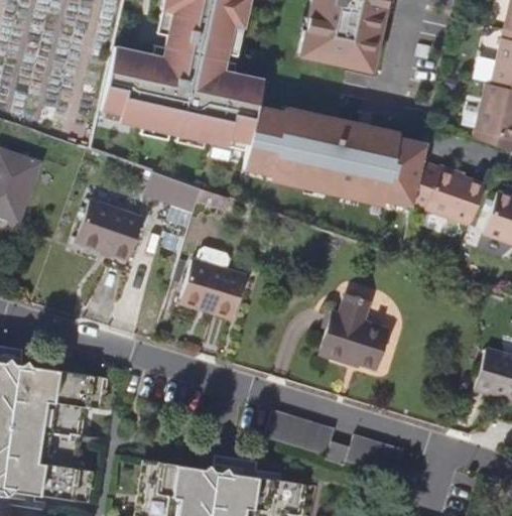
[(153,54),(114,46),(98,119),(238,150),(240,142),(247,144),(250,145),(258,107),(264,79),(235,72),(221,69),(223,58),(227,59),(229,53),(235,25),(245,27),(250,0),(164,0),(163,9),(173,12),(168,35),(165,46),(170,47),(168,57),(153,54)]
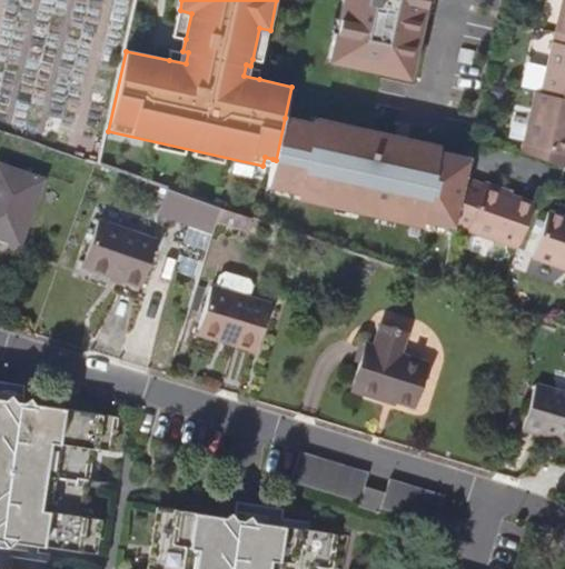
[(345,0),(333,60),(410,78),(427,0),(345,0)]
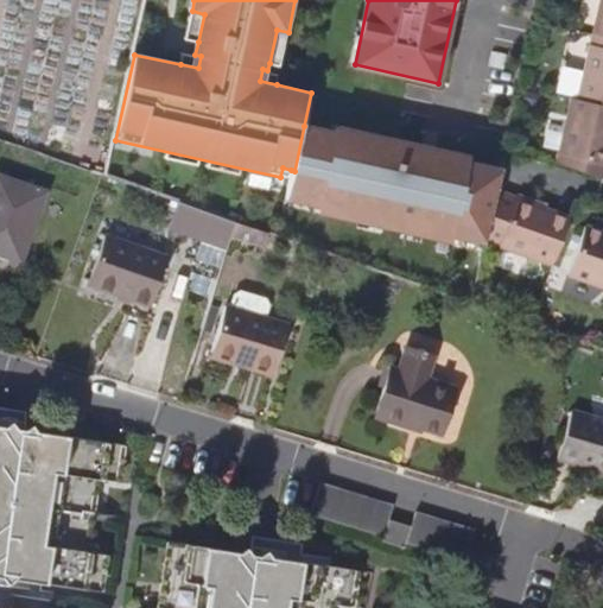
[(198,42),(204,14),(192,11),(186,39),(198,42)]
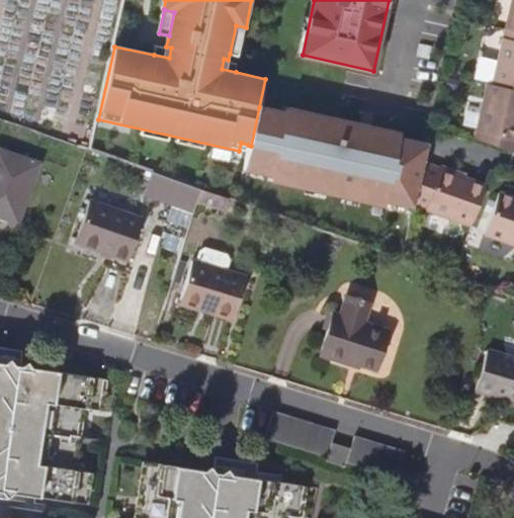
[(240,56),(246,27),(236,25),(230,54),(240,56)]
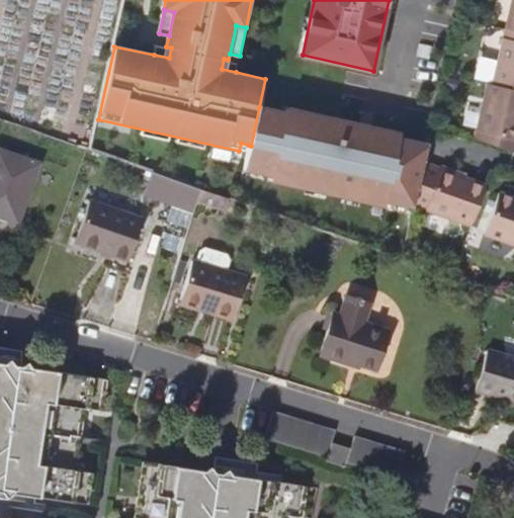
[(513,39),(506,38),(495,85),(513,89),(513,39)]
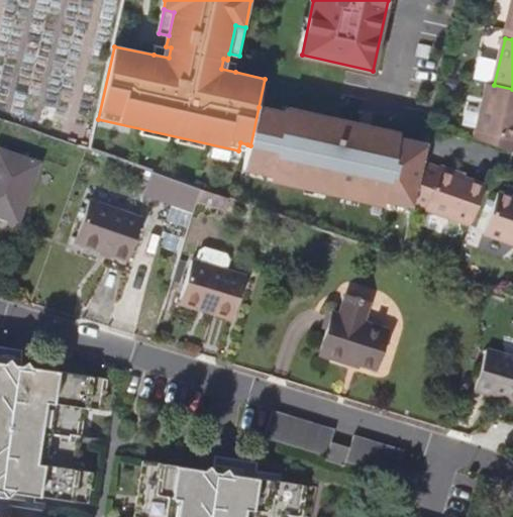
[(169,58),(171,47),(166,46),(156,44),(154,55),(169,58)]
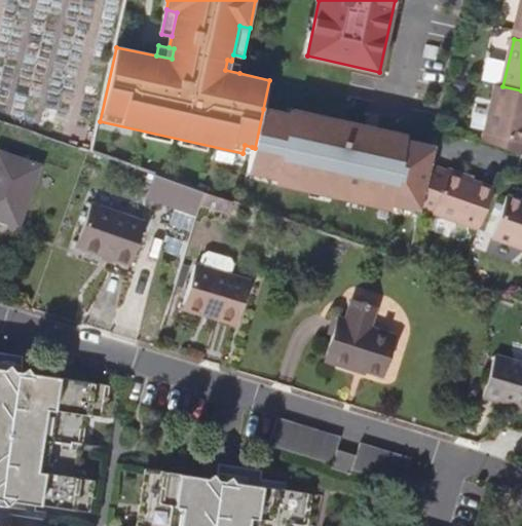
[(239,73),(241,63),(231,61),(227,60),(225,70),(239,73)]
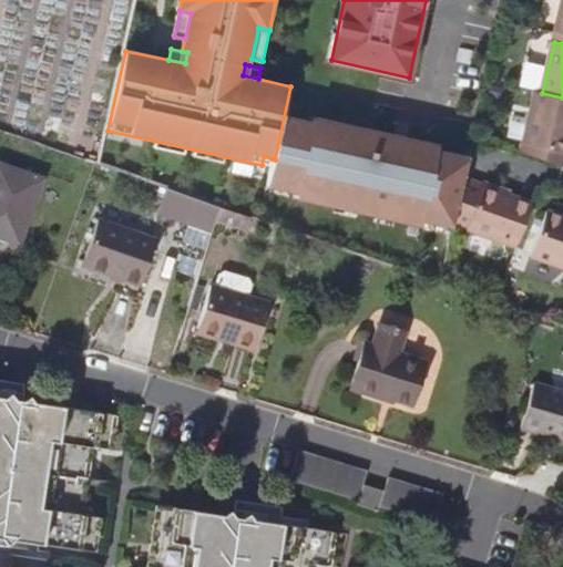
[(536,92),(524,143),(562,152),(562,98),(542,93),(536,92)]
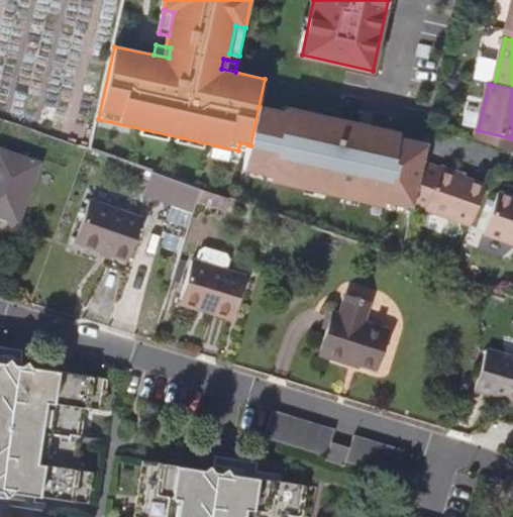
[(287,113),(259,107),(250,145),(244,171),(272,177),(271,182),(385,206),(386,201),(414,207),(414,204),(424,162),(428,144),(400,138),(401,133),(288,108),(287,113)]
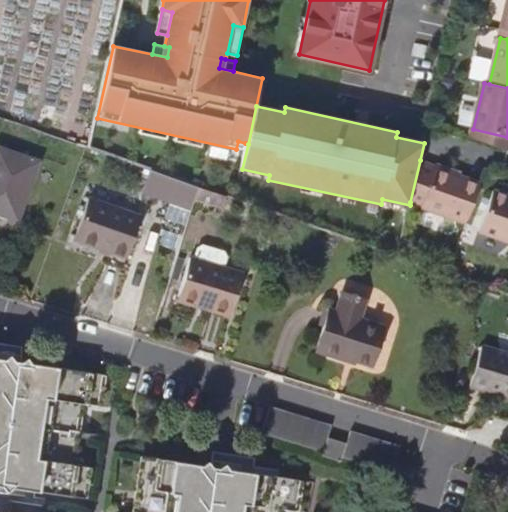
[(245,143),(238,141),(236,149),(244,150),(245,143)]
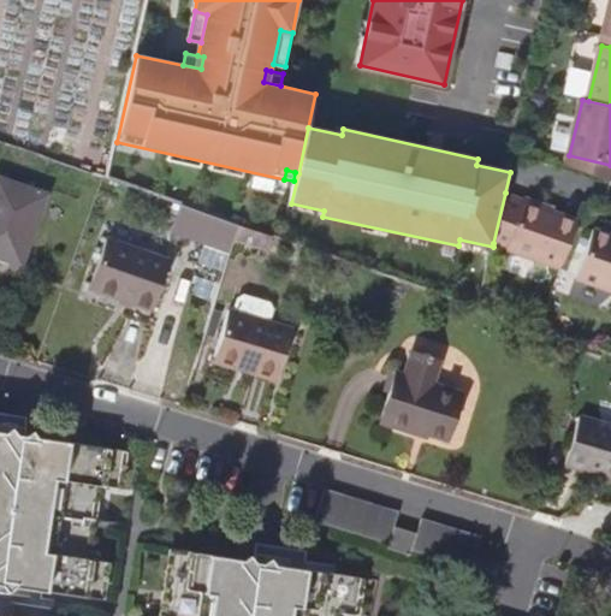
[(0,255),(25,264),(49,195),(0,178),(0,255)]
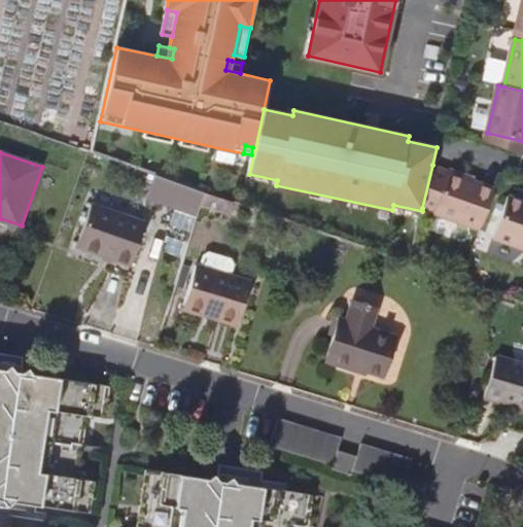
[(450,172),(432,165),(422,208),(436,212),(450,172)]
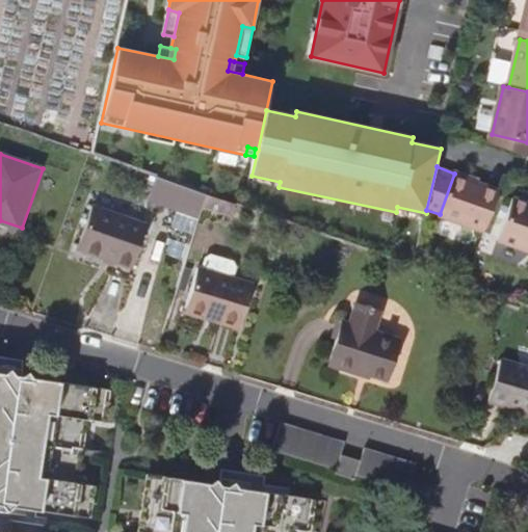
[(500,189),(454,174),(440,214),(485,231),(500,189)]
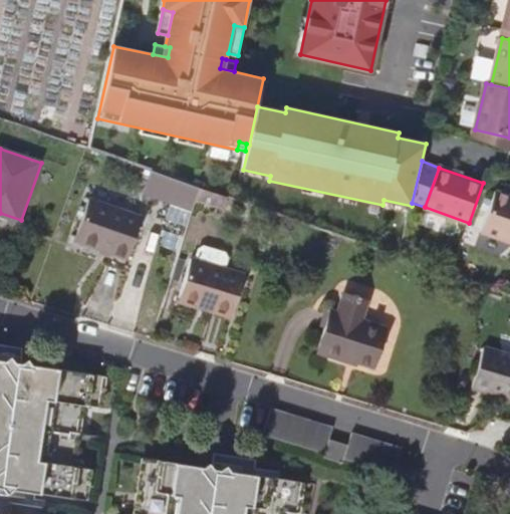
[(202,188),(198,200),(225,210),(229,198),(202,188)]
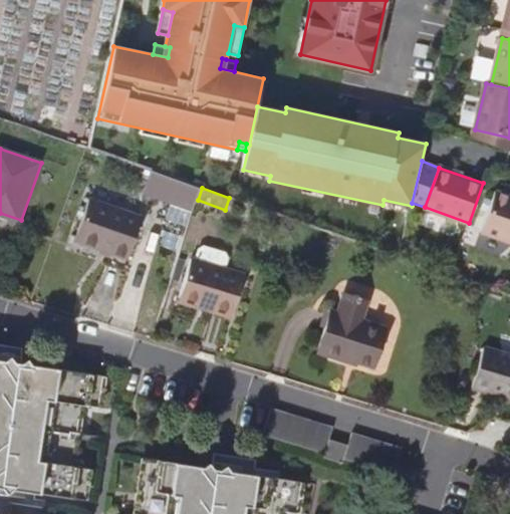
[(509,197),(497,192),(482,232),(509,242),(509,197)]
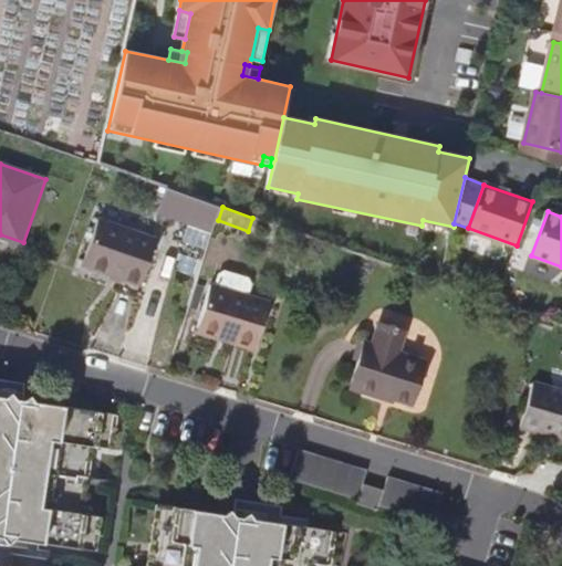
[(142,285),(159,238),(102,218),(84,264),(142,285)]
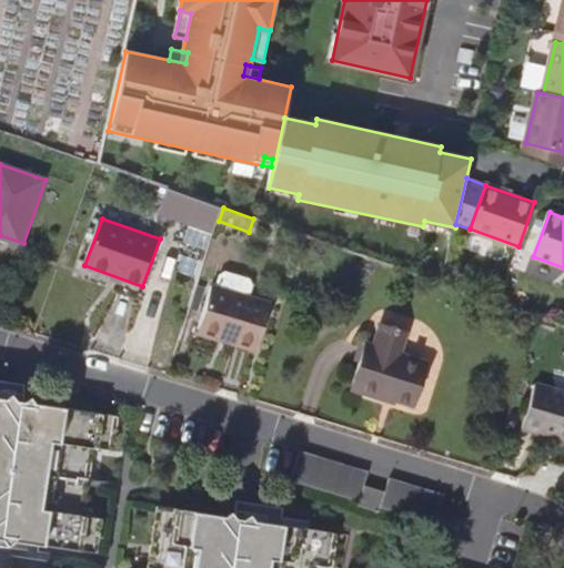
[(237,338),(235,344),(258,352),(272,302),(214,284),(200,327),(237,338)]
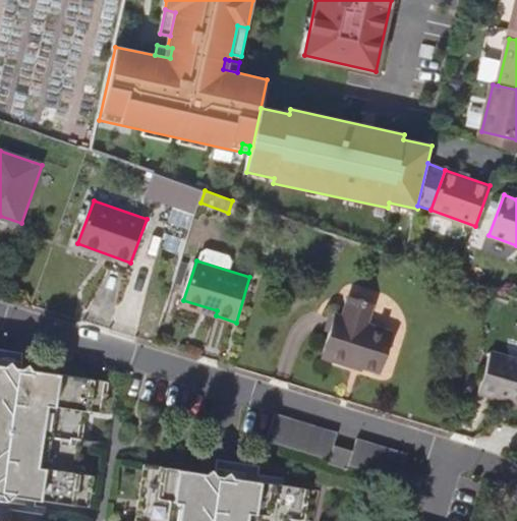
[(339,315),(326,356),(365,368),(379,372),(393,331),(371,323),(378,304),(350,295),(343,316),(339,315)]
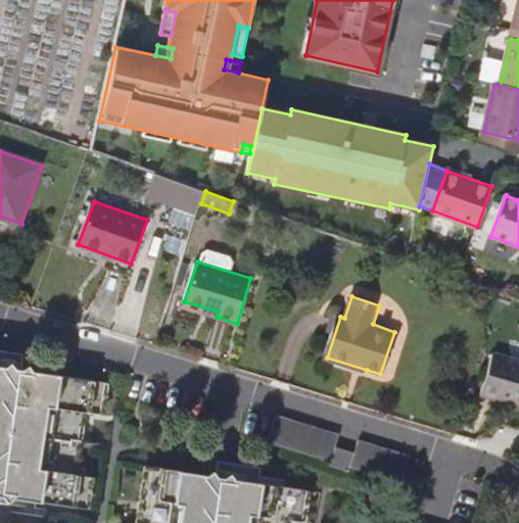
[(183,307),(217,317),(218,312),(184,301),(183,307)]
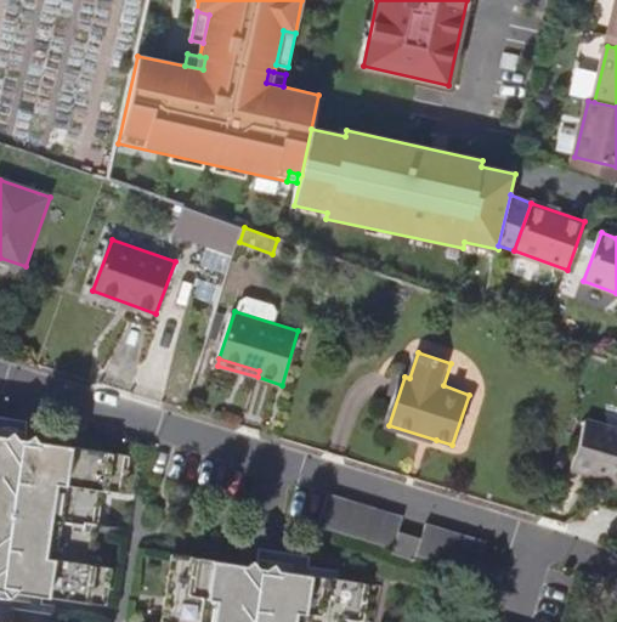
[(0,621),(56,621),(60,598),(108,605),(114,567),(96,564),(106,491),(125,493),(130,454),(6,436),(9,418),(0,417),(0,621)]
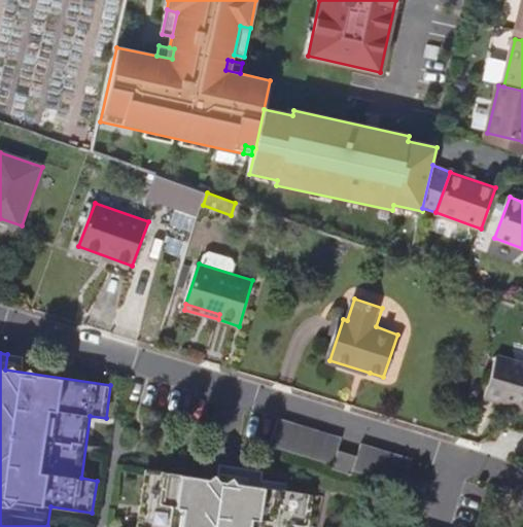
[(522,361),(499,354),(486,400),(522,411),(522,361)]
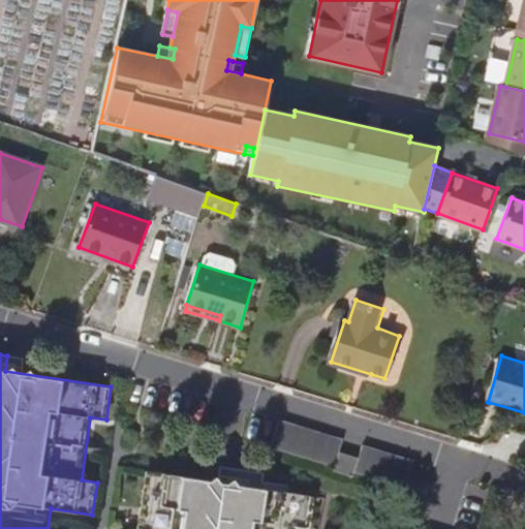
[(329,466),(336,468),(341,453),(345,440),(283,421),(275,448),(329,466)]
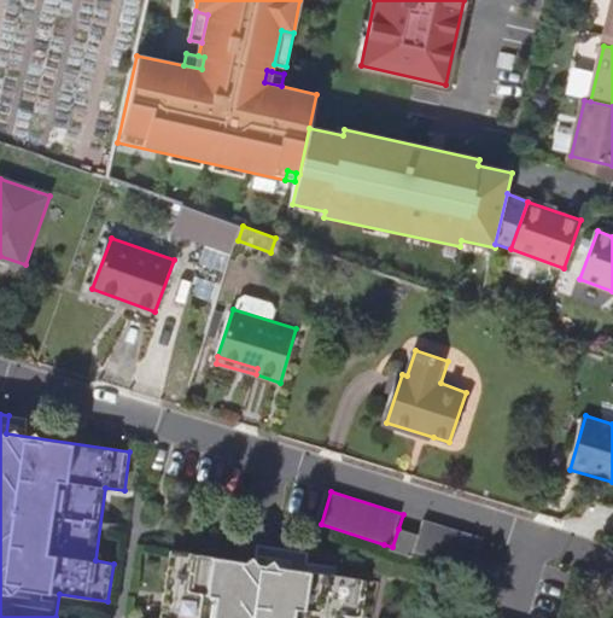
[(421,536),(415,554),(421,557),(476,573),(485,540),(426,522),(421,536)]
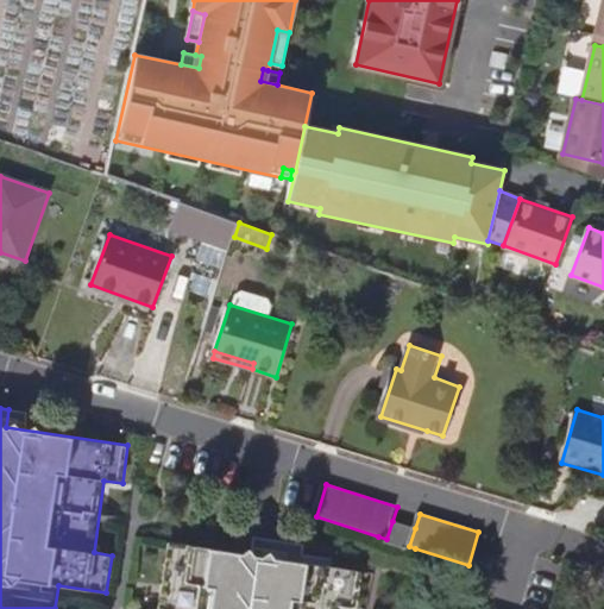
[(406,552),(409,546),(415,528),(392,521),(387,539),(385,546),(406,552)]
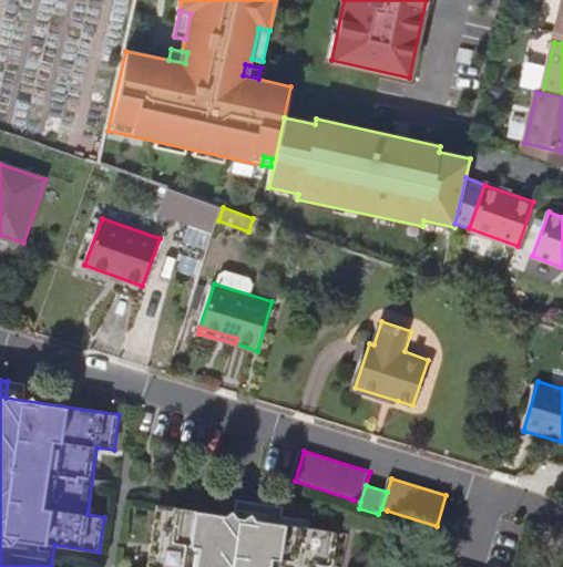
[(314,566),(329,566),(334,532),(282,524),(283,515),(284,507),(257,503),(254,519),(159,505),(147,566),(314,566)]
